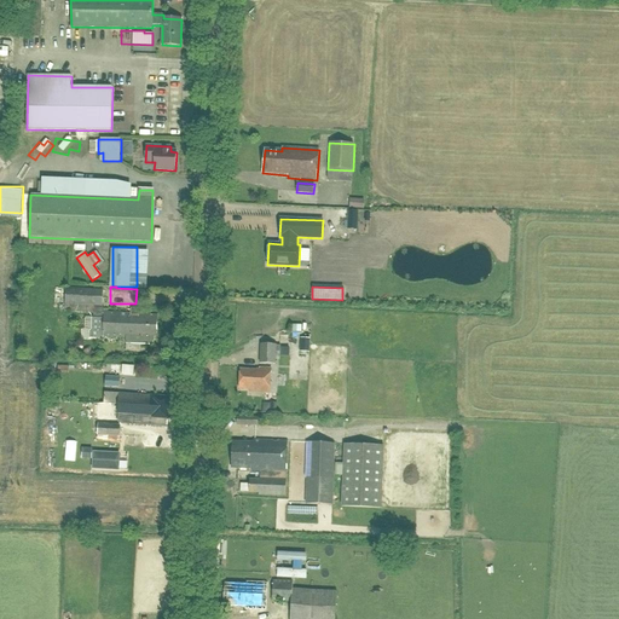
[(104,312),(104,308),(103,308),(103,290),(65,288),(64,312),(102,314),(104,312)]
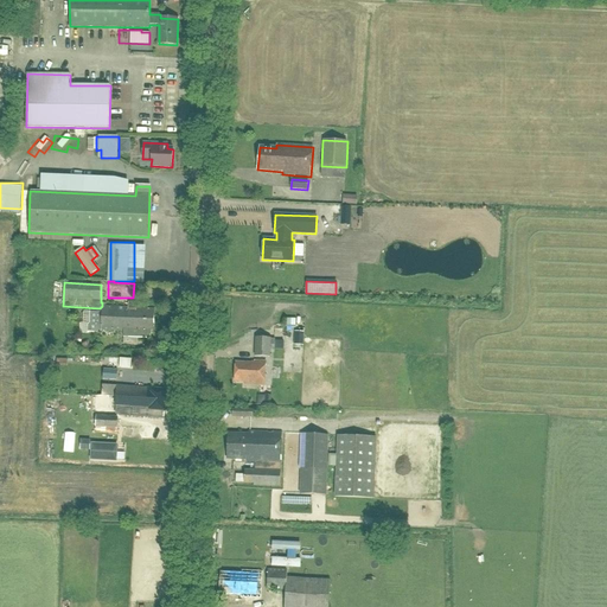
[(88,325),(88,332),(97,333),(97,331),(123,332),(123,338),(149,339),(152,331),(153,331),(154,310),(135,308),(135,304),(128,304),(128,308),(102,307),(102,312),(90,312),(90,324),(88,325)]
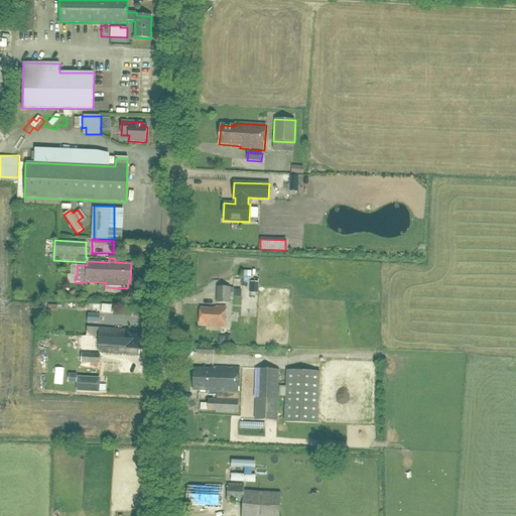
[(229,283),(237,282),(234,266),(227,267),(229,283)]
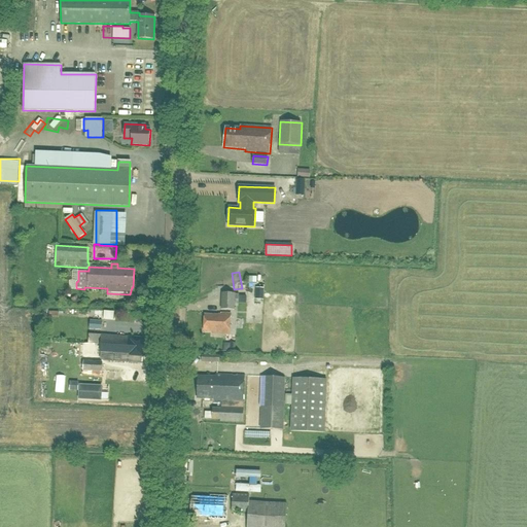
[(222,293),(221,310),(234,311),(235,293),(222,293)]
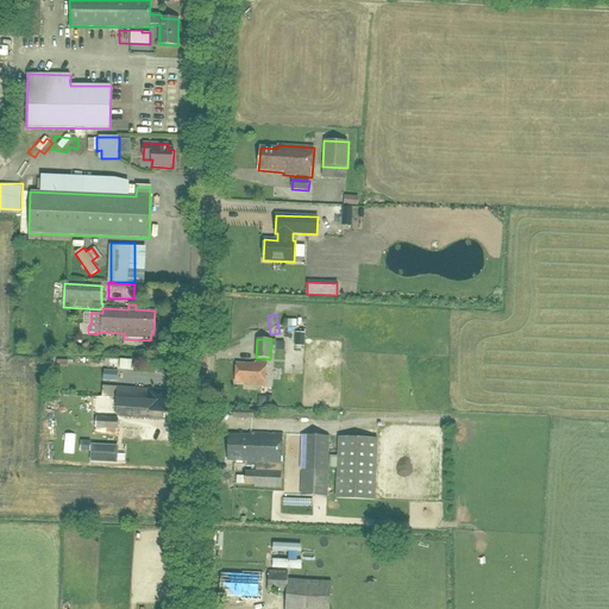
[(265,387),(267,363),(256,363),(256,364),(237,364),(236,383),(245,383),(245,387),(265,387)]
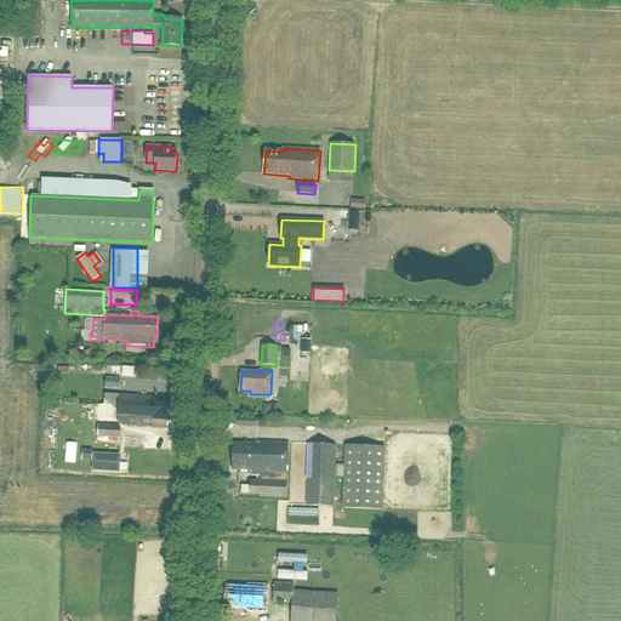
[(120,389),(120,380),(107,379),(106,388),(120,389)]
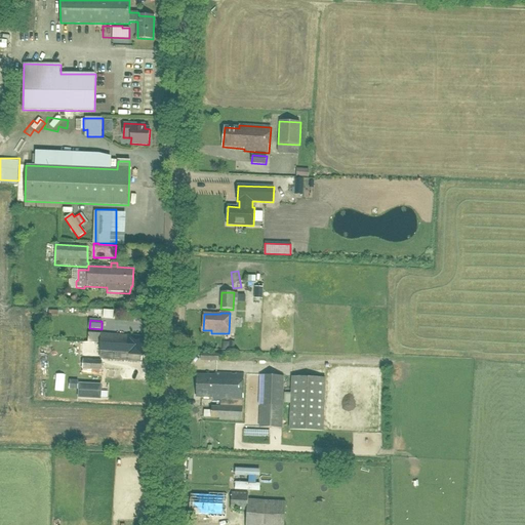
[(102,333),(101,344),(144,348),(145,336),(102,333)]
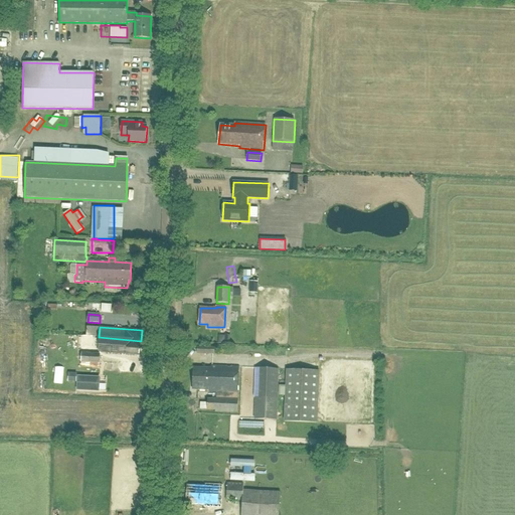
[(80,369),(99,370),(101,354),(92,353),(93,337),(81,336),(80,353),(82,353),(80,369)]
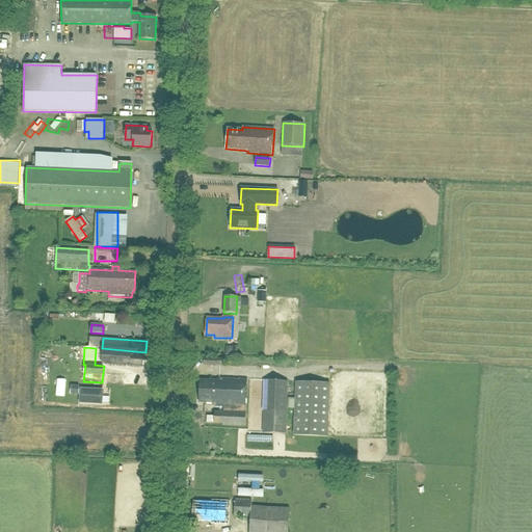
[(145,352),(102,348),(101,357),(122,360),(122,364),(131,365),(131,361),(144,362),(145,352)]
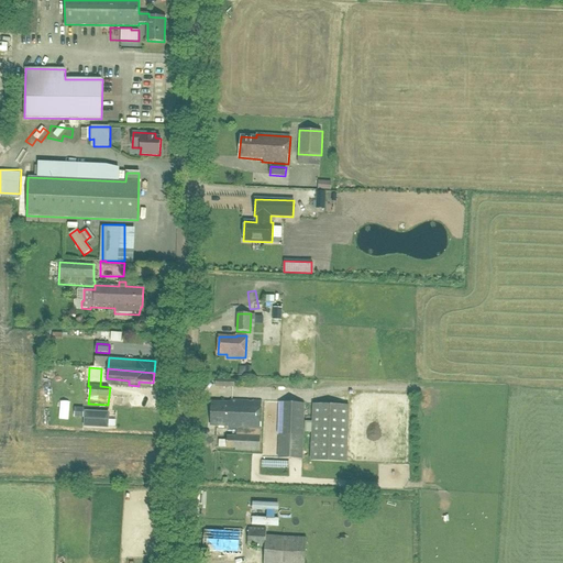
[(234,388),(234,381),(216,379),(216,387),(234,388)]
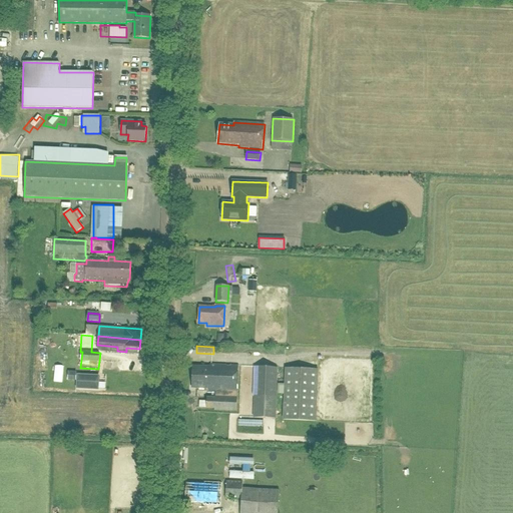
[(236,412),(238,366),(209,365),(209,367),(193,366),(192,389),(208,389),(208,391),(215,392),(215,398),(207,398),(206,409),(214,409),(214,411),(236,412)]
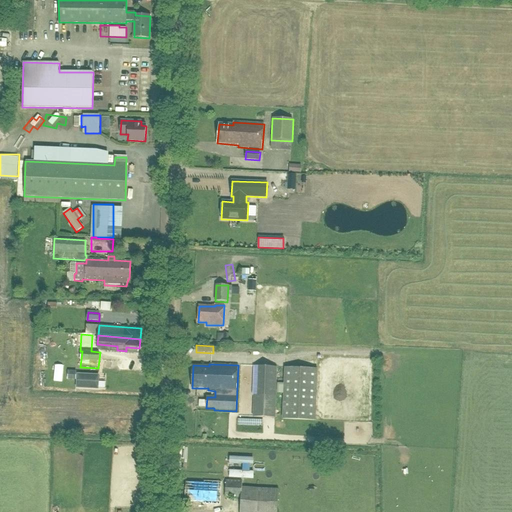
[(277,367),(254,366),(252,417),(275,419),(277,367)]
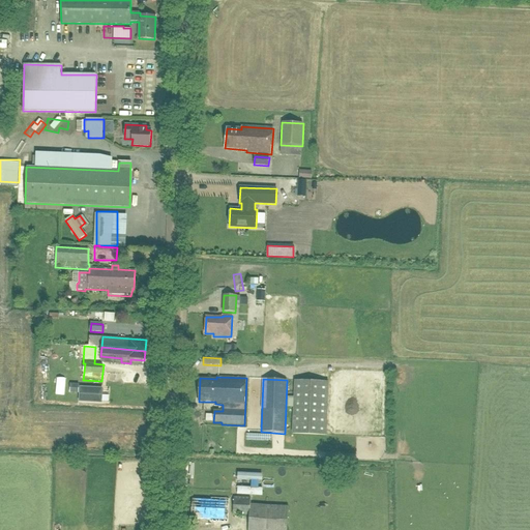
[(292,434),(326,436),(328,382),(294,381),(292,434)]
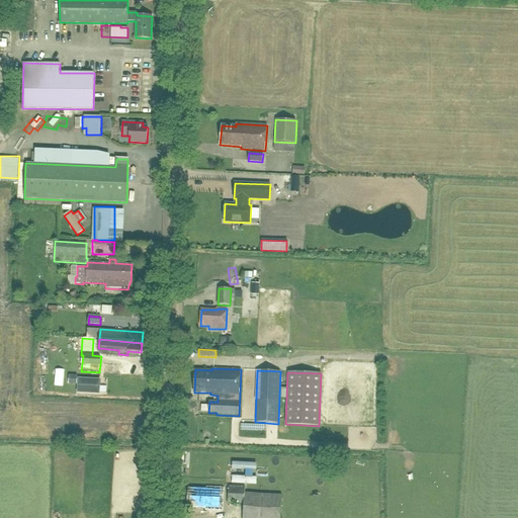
[(99,386),(99,380),(98,380),(98,379),(94,379),(94,380),(92,379),(88,378),(88,379),(79,379),(78,392),(99,394),(99,393),(99,386)]
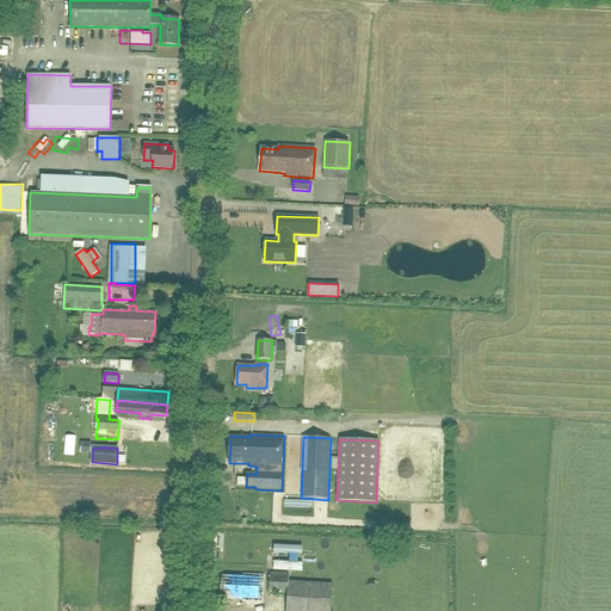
[(263,604),(264,576),(252,575),(222,574),(221,599),(252,600),(251,604),(263,604)]
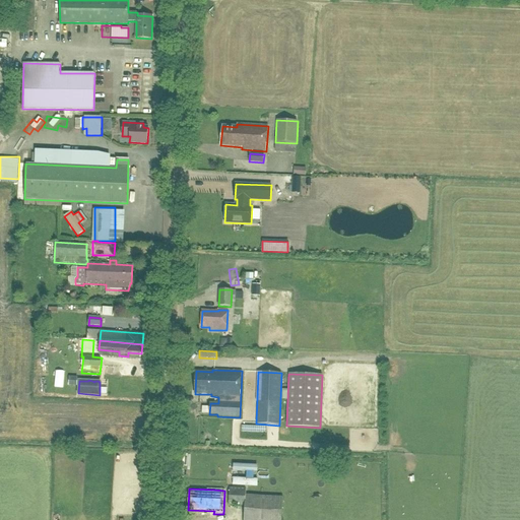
[(280,519),(282,497),(246,495),(247,489),(230,489),(229,506),(245,506),(243,519),(280,519)]
